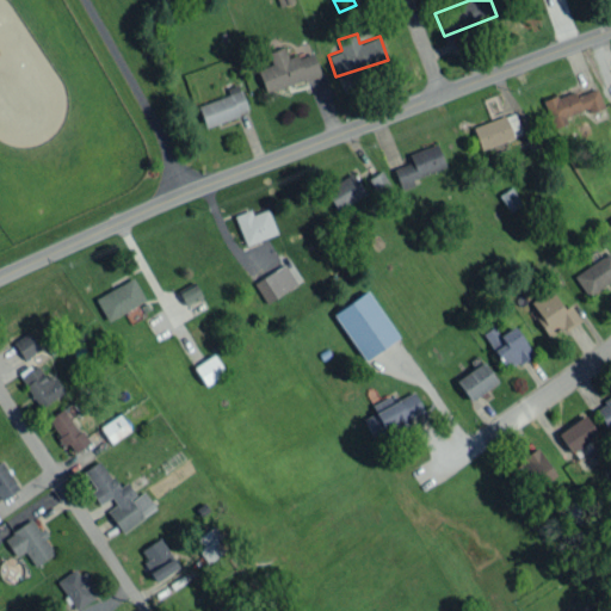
[(313,50),(288,59),(284,45),(267,51),(271,65),(257,69),(265,93),(320,74),(313,50)]
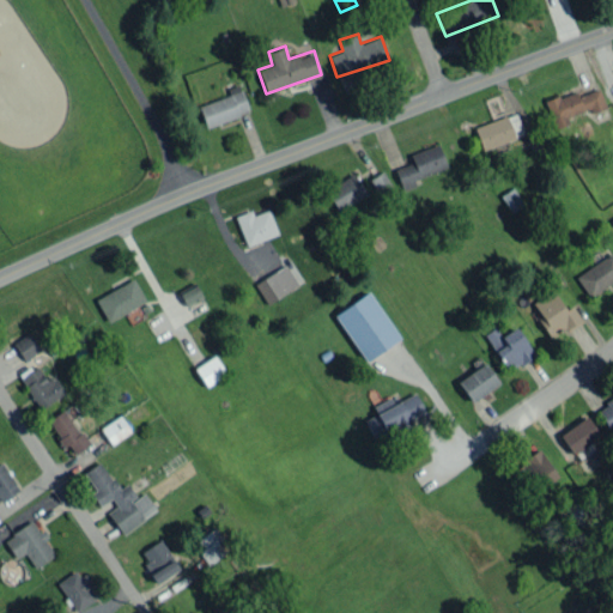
[(205,126),(248,114),(240,84),(226,87),(229,96),(199,104),(205,126)]
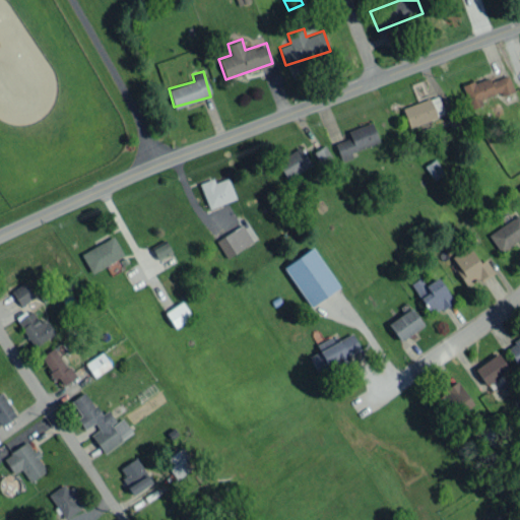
[(490,80),(488,75),(461,86),(470,109),(483,104),(481,99),(500,91),(501,95),(514,90),(507,74),(490,80)]
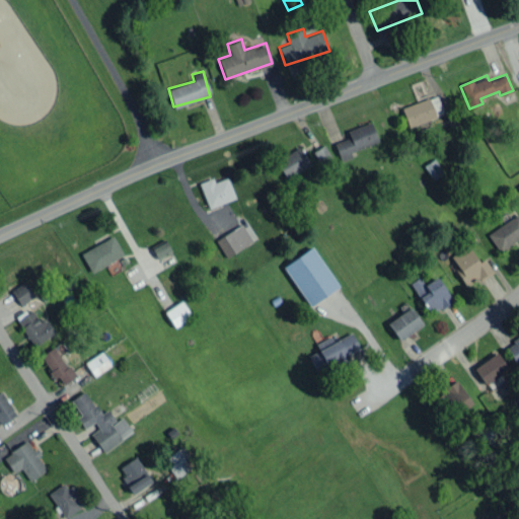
[(408,126),(443,115),(437,95),(401,106),(408,126)]
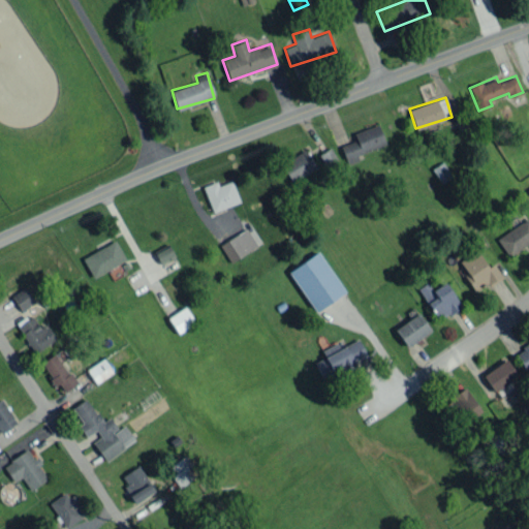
[(340,146),(347,164),(359,160),(356,155),(385,144),(377,123),(353,132),(355,139),(340,146)]
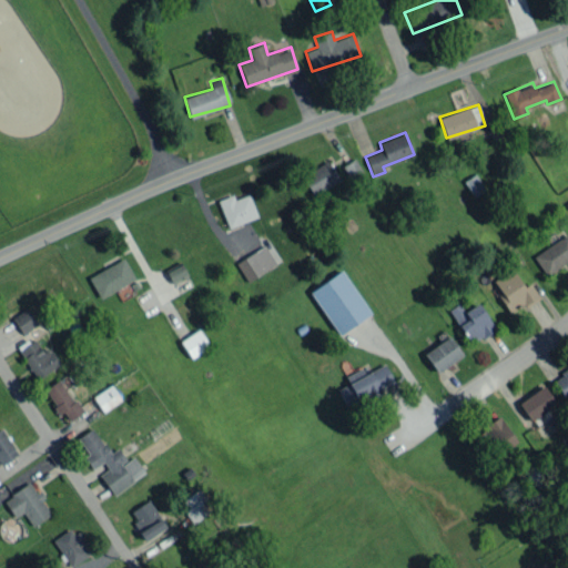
[(364,175),(354,159),(341,165),(351,183),(364,175)]
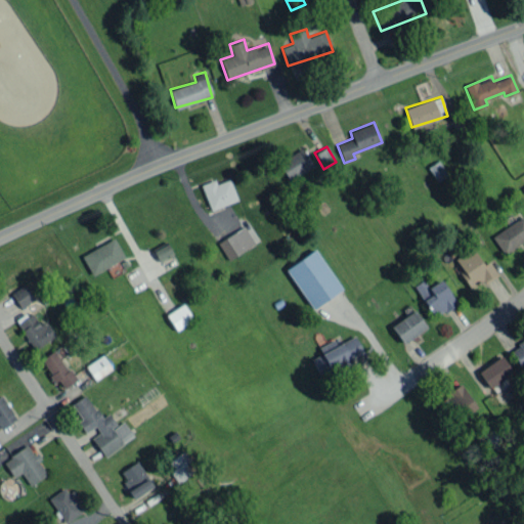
[(278,161),(288,179),(312,167),(303,147),(278,161)]
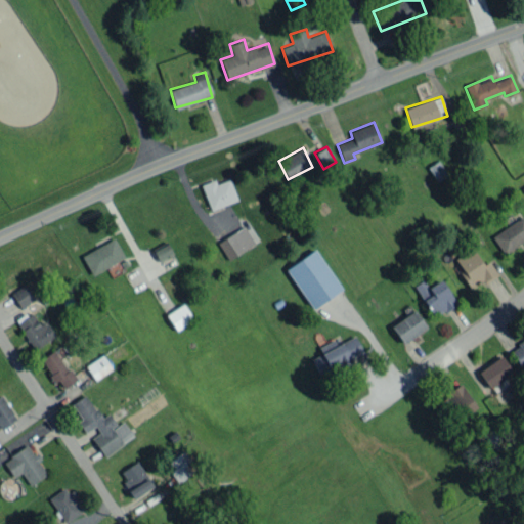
[(436,181),(447,174),(438,161),(428,167),(436,181)]
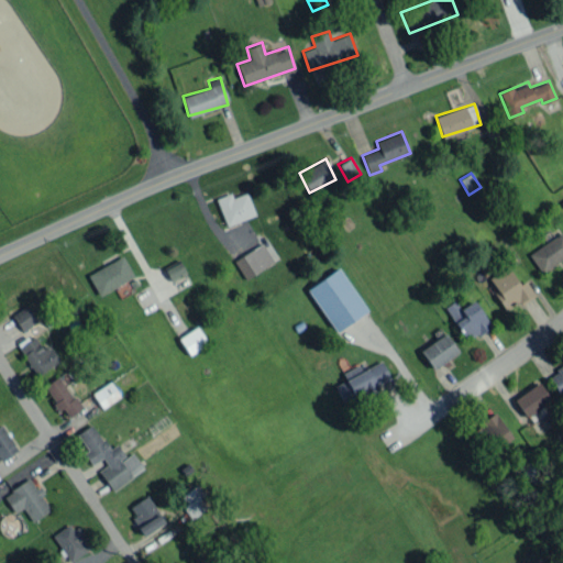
[(225,225),(255,214),(246,191),(232,197),(230,192),(216,198),(225,225)]
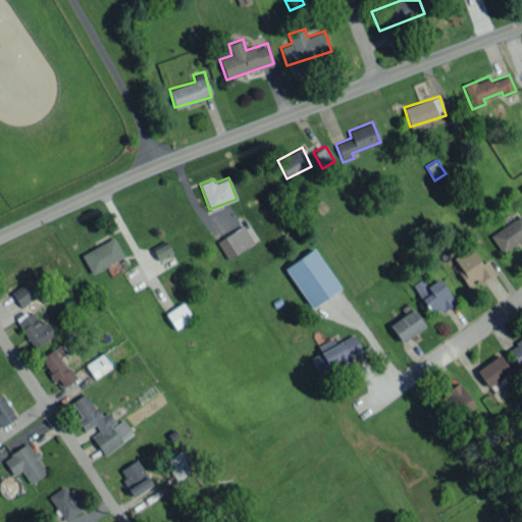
[(489,236),(502,253),(521,239),(521,216),(521,214),(489,236)]
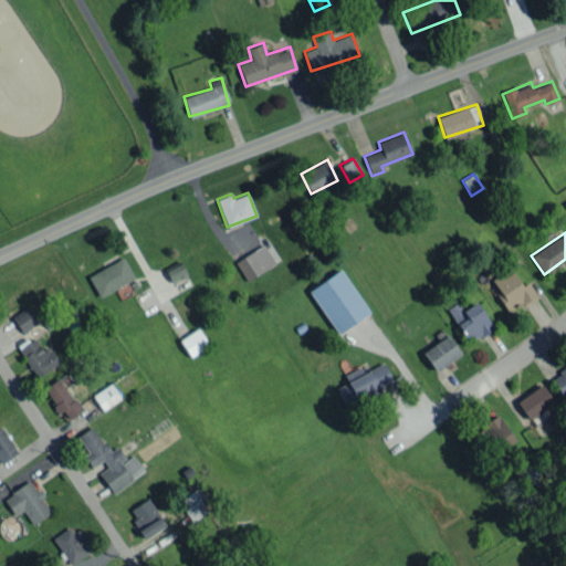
[(234,260),(245,280),(275,264),(264,244),(234,260)]
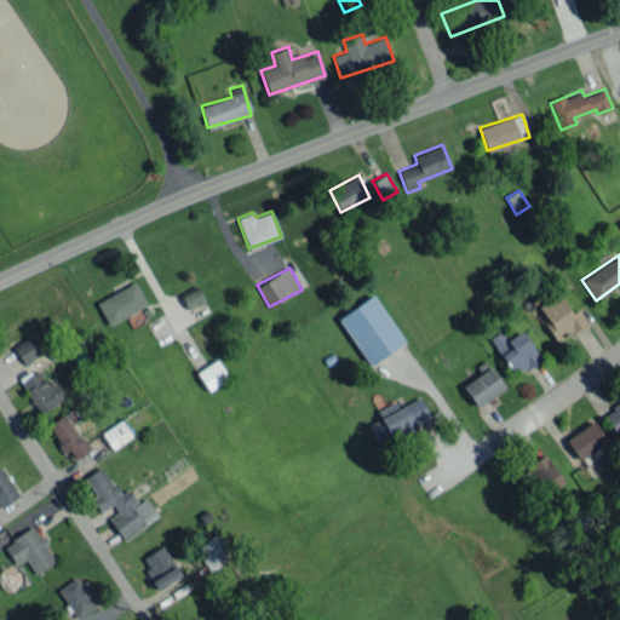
[(96,300),(107,325),(147,306),(136,282),(96,300)]
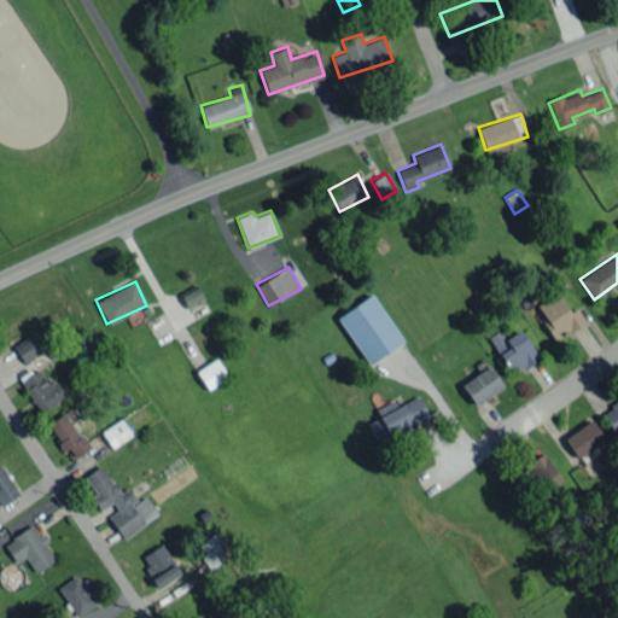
[(188,308),(204,297),(196,284),(180,293),(188,308)]
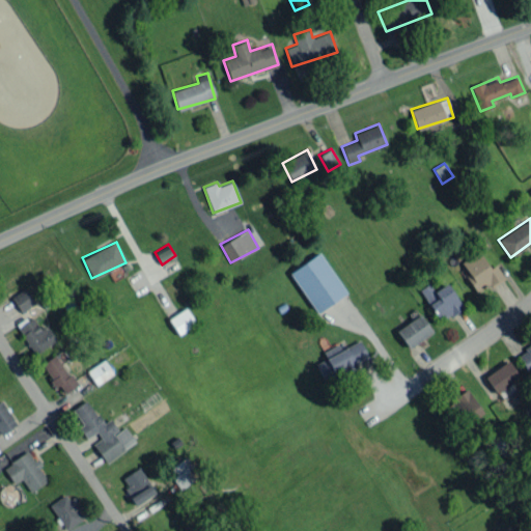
[(496,263),(488,268),(479,251),(459,262),(477,292),(503,277),(496,263)]
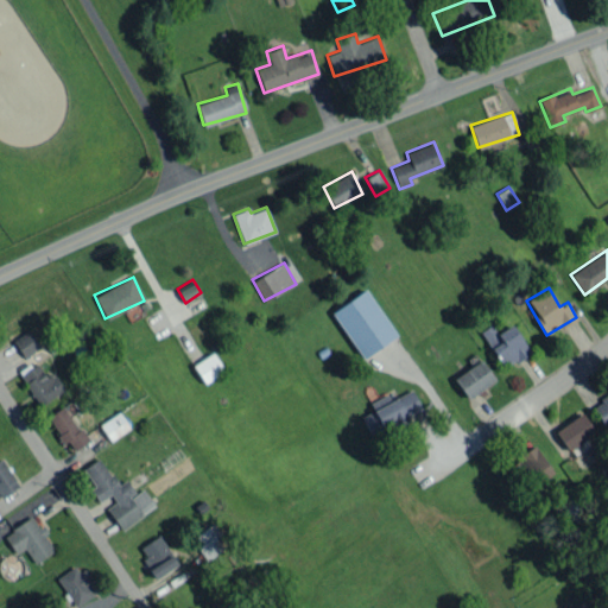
[(333,310),(360,358),(396,337),(368,289),(333,310)]
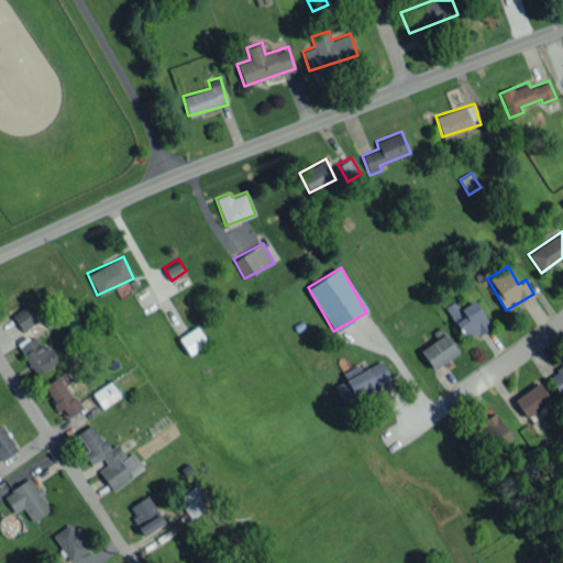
[(460,308),(454,300),(444,307),(466,340),(489,324),(473,299),(460,308)]
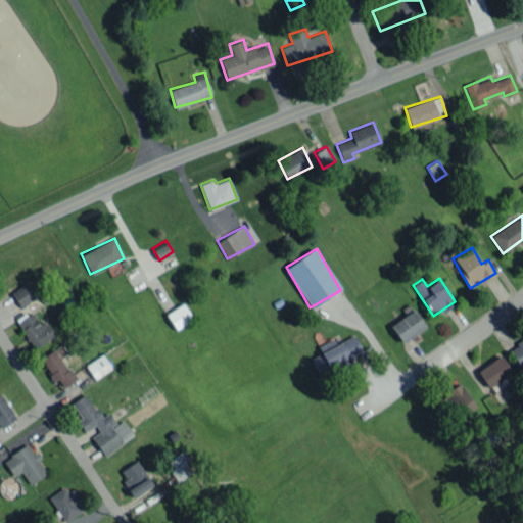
[(11,290),(18,306),(34,300),(27,284),(11,290)]
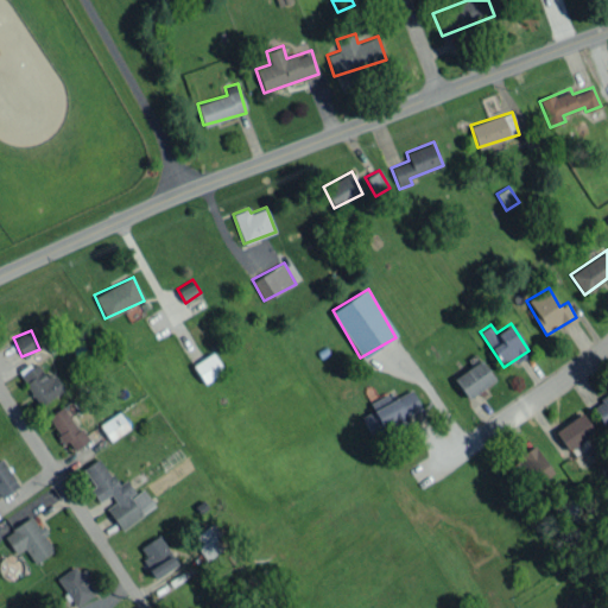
[(192,365),(203,382),(223,371),(213,352),(192,365)]
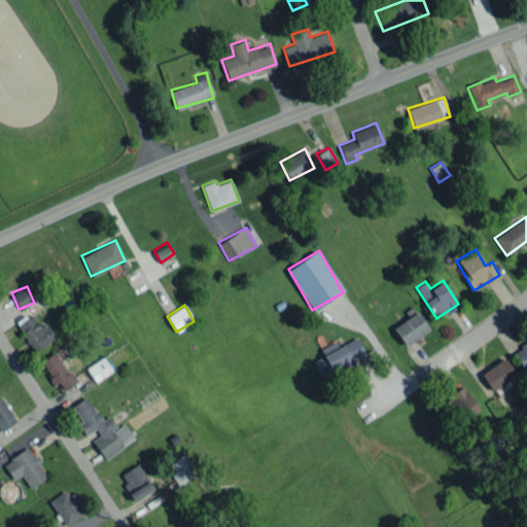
[(428,328),(416,311),(393,328),(406,346),(428,328)]
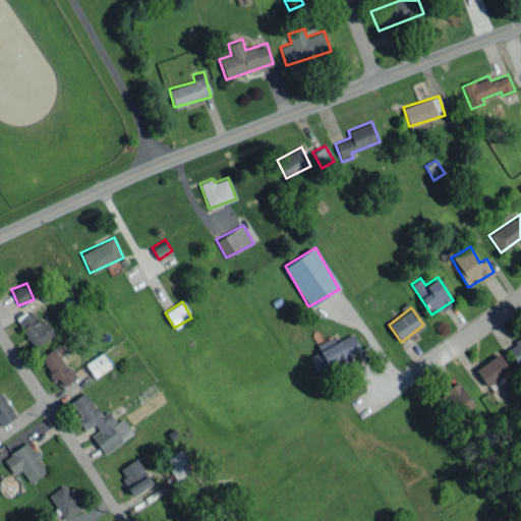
[(16,321),(35,347),(55,333),(45,319),(40,322),(32,310),(16,321)]
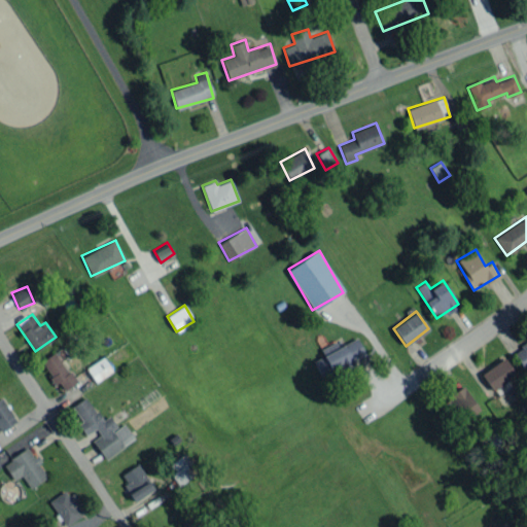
[(320,349),(323,355),(313,360),(321,378),(352,363),(351,360),(364,353),(357,337),(338,346),(336,341),(320,349)]
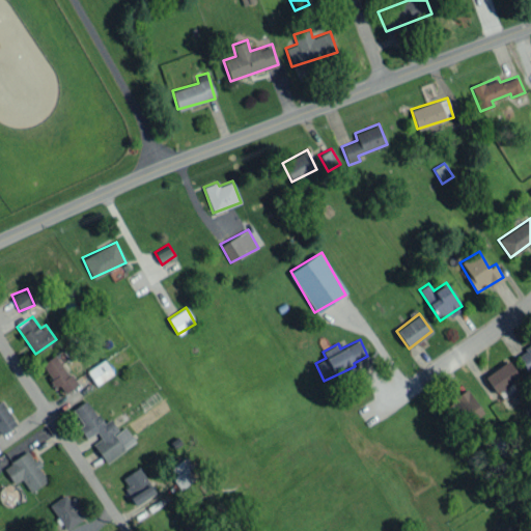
[(530,343),(515,352),(526,371),(530,368),(530,343)]
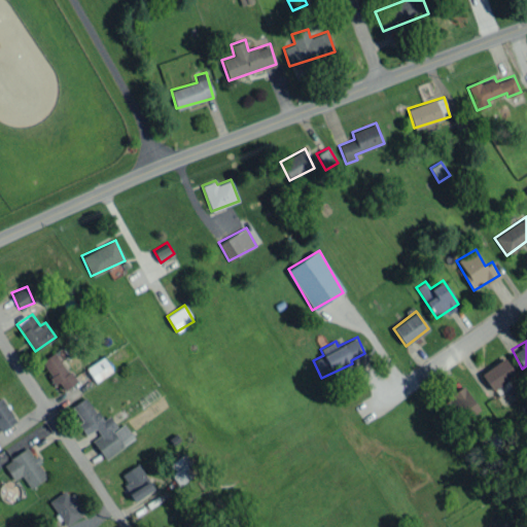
[(75,382),(55,351),(40,360),(62,392),(75,382)]
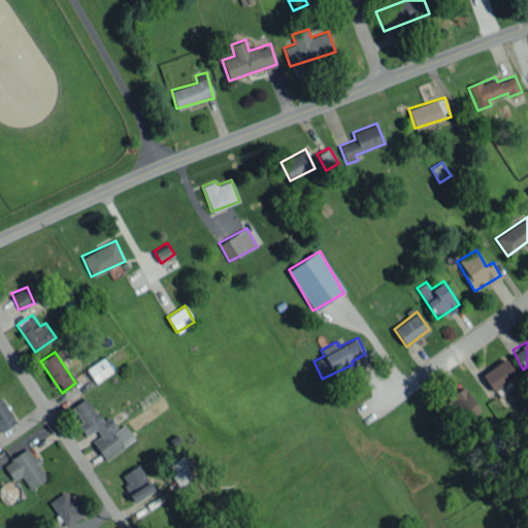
[(86,368),(95,383),(112,371),(103,357),(86,368)]
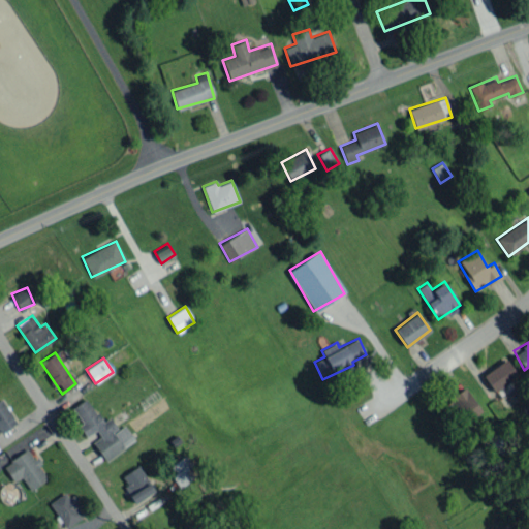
[(494,392),(518,376),(506,359),(483,374),(494,392)]
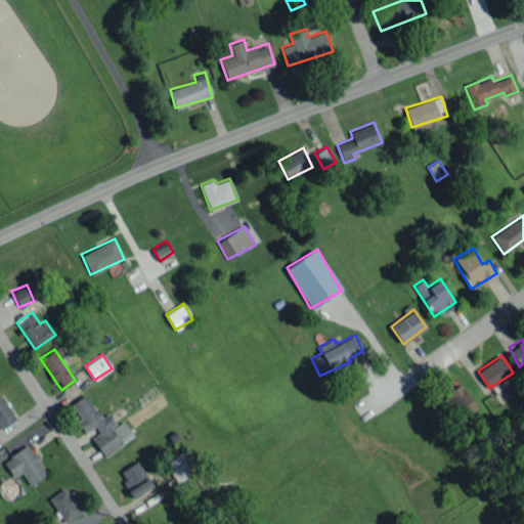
[(476,407),(461,383),(445,393),(461,417),(476,407)]
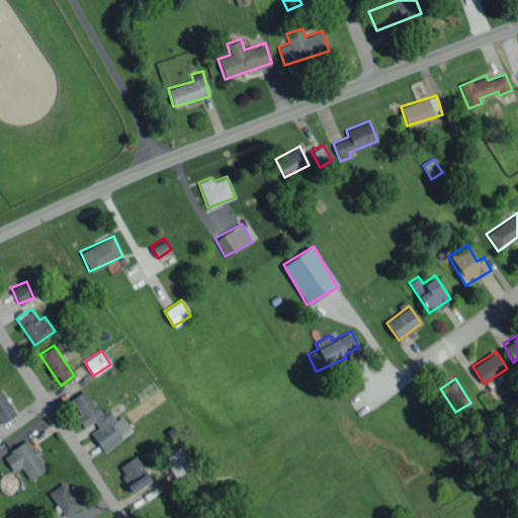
[(0,423),(0,424),(16,413),(1,390),(0,391),(0,423)]
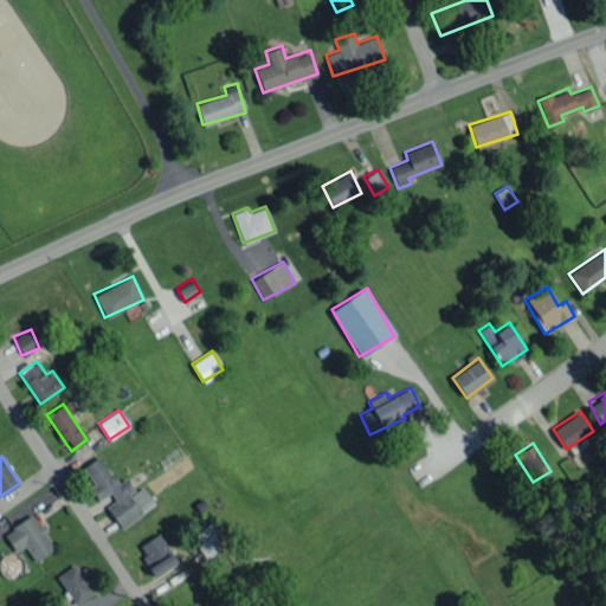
[(121,528),(154,503),(142,485),(135,491),(126,477),(117,483),(98,456),(82,466),(95,484),(89,488),(98,501),(109,492),(115,500),(105,507),(121,528)]
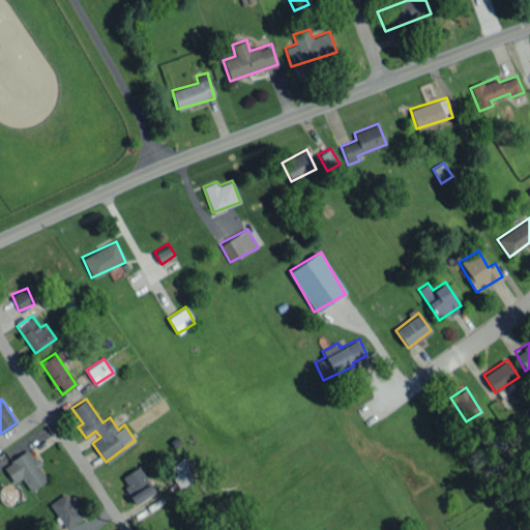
[(22,477),(29,490),(48,479),(35,458),(33,460),(28,450),(3,465),(13,482),(22,477)]
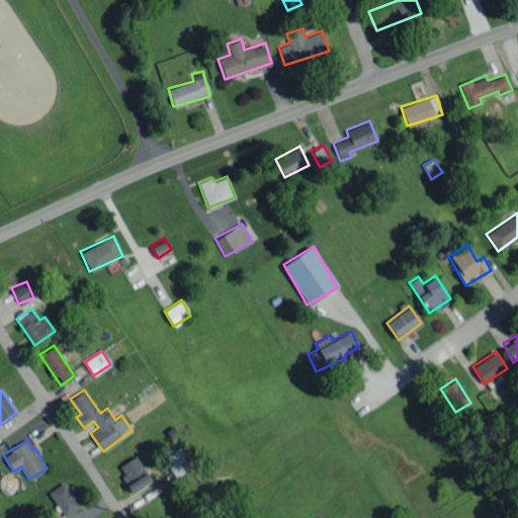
[(175,477),(189,467),(183,457),(188,454),(181,445),(162,458),(175,477)]
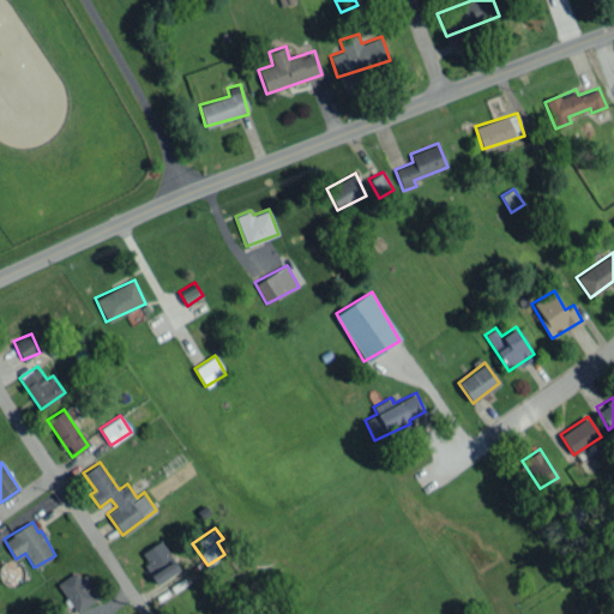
[(139,553),(156,583),(179,570),(161,540),(139,553)]
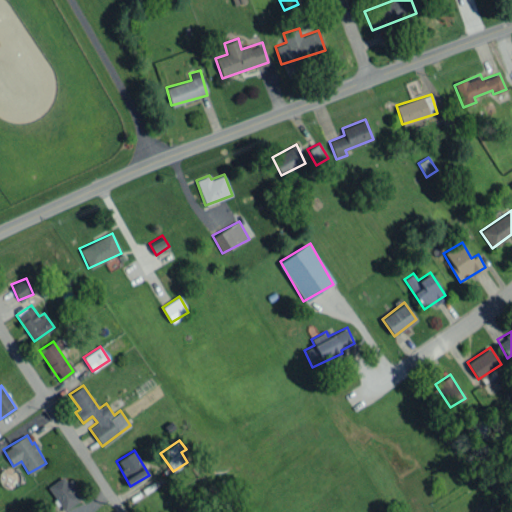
[(81,500),(66,474),(48,485),(62,510),(81,500)]
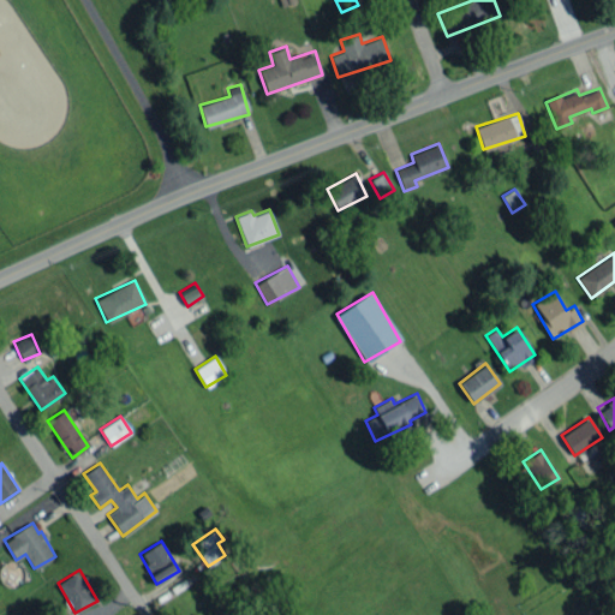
All buildings are outlined.
